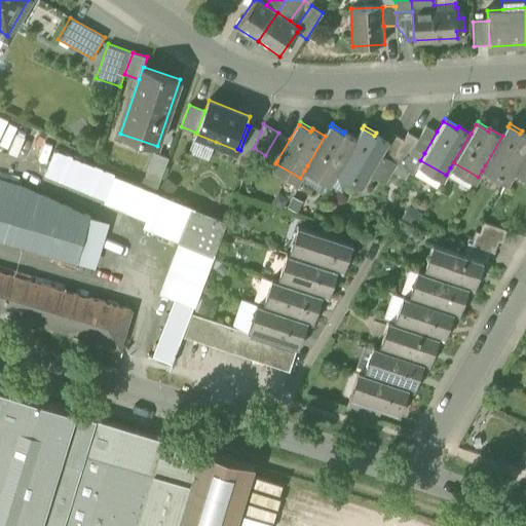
[(426,125),(418,139),(414,147),(415,147),(424,153),(437,132),(426,125)]
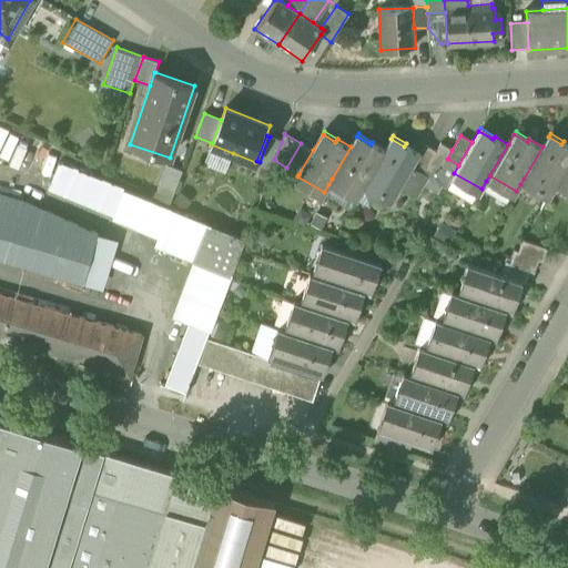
[(272,166),(274,160),(282,142),(270,137),(260,162),(272,166)]
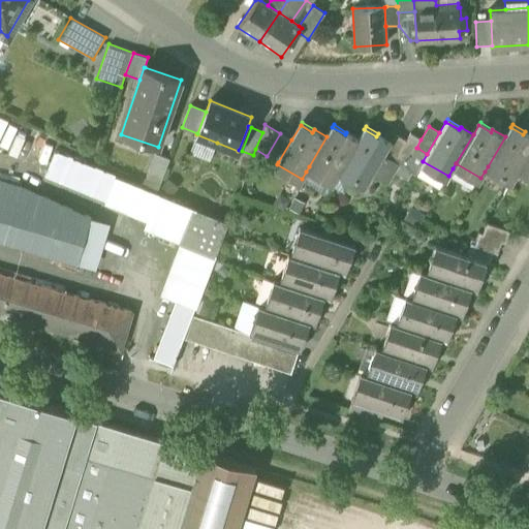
[(332,127),(327,136),(309,166),(334,181),(339,174),(341,168),(359,139),(346,132),(345,134),(332,127)]
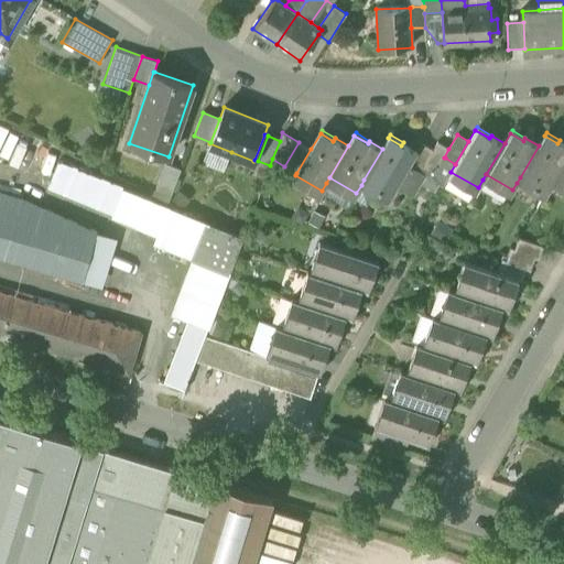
[(544,136),(539,145),(520,177),(546,193),(552,185),(554,181),(563,163),(563,142),(560,140),(557,143),(544,136)]
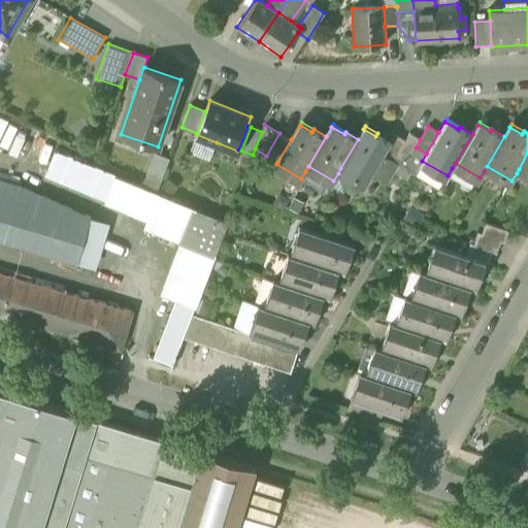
[(363,129),(358,139),(340,168),(354,175),(351,180),(363,188),(370,174),(371,173),(383,154),(390,141),(377,133),(375,136),(363,129)]
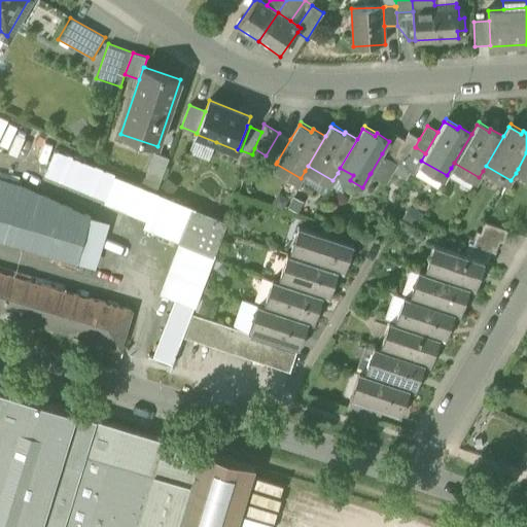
[(290,139),(279,133),(266,155),(277,162),(290,139)]
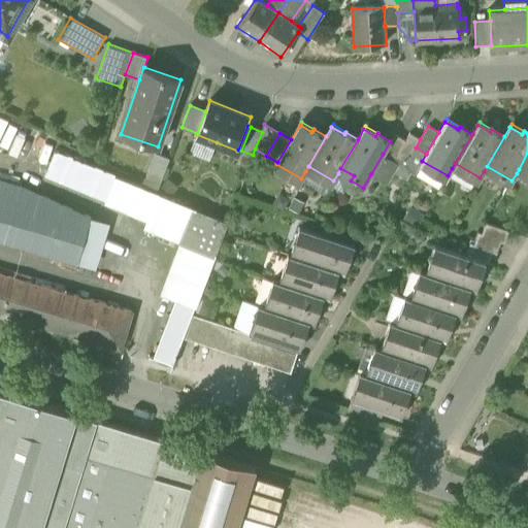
[(409,133),(405,140),(397,155),(402,158),(402,157),(408,161),(417,147),(416,147),(420,139),(409,133)]
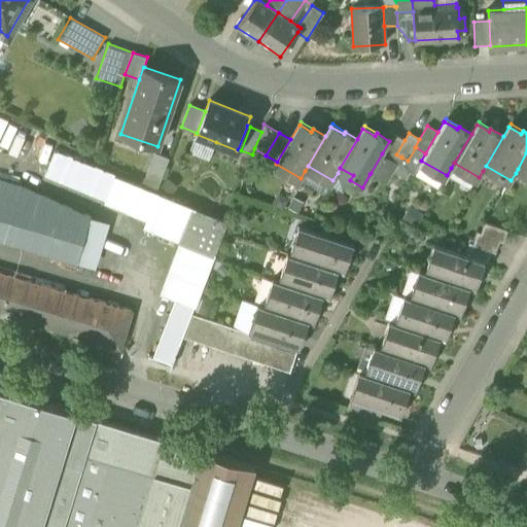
[(210,156),(216,142),(196,134),(190,149),(191,152),(207,159),(210,156)]
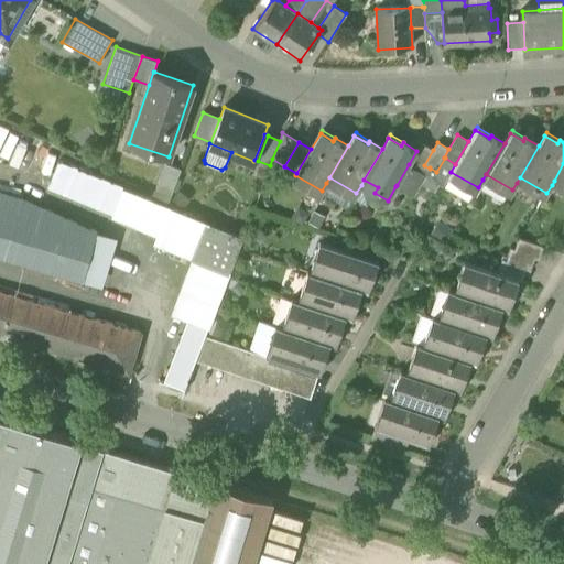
[(422,181),(430,169),(424,165),(433,150),(421,143),(416,151),(409,164),(422,172),(418,179),(422,181)]
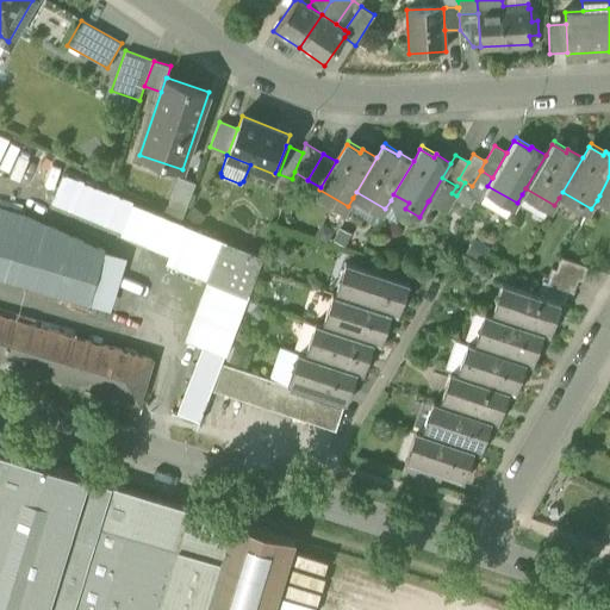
[(465,182),(456,195),(455,199),(474,210),(485,191),(487,186),(492,178),(481,170),(472,186),(465,181),(465,182)]
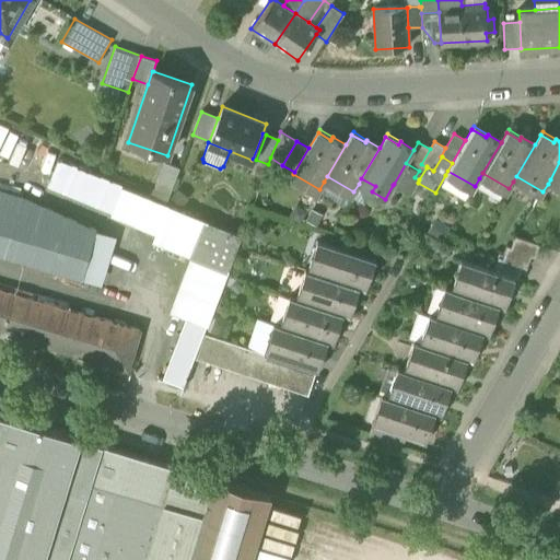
[(114,214),(125,187),(58,160),(47,186),(114,214)]
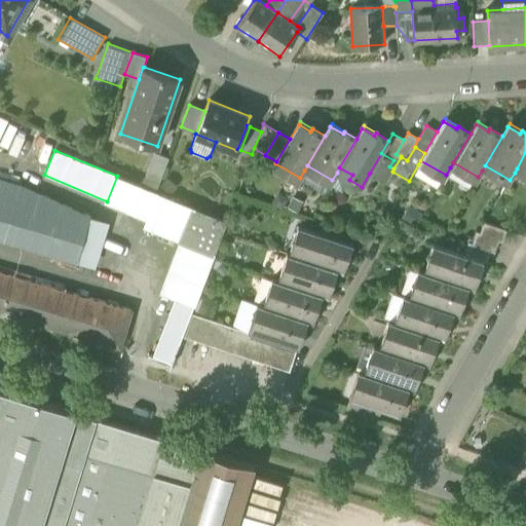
[(146,176),(160,181),(168,157),(155,152),(146,176)]
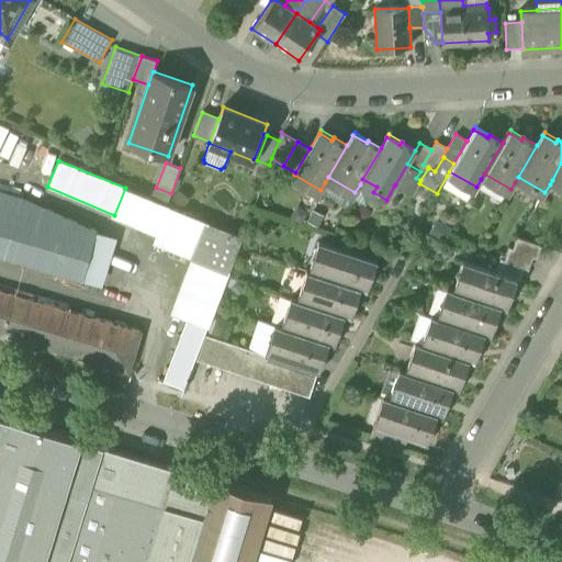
[(561,163),(552,180),(561,186),(561,163)]
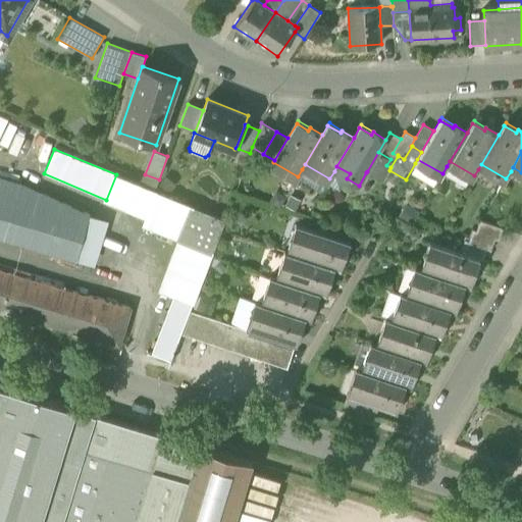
[(390,159),(378,152),(367,171),(376,176),(380,175),(386,165),(390,159)]
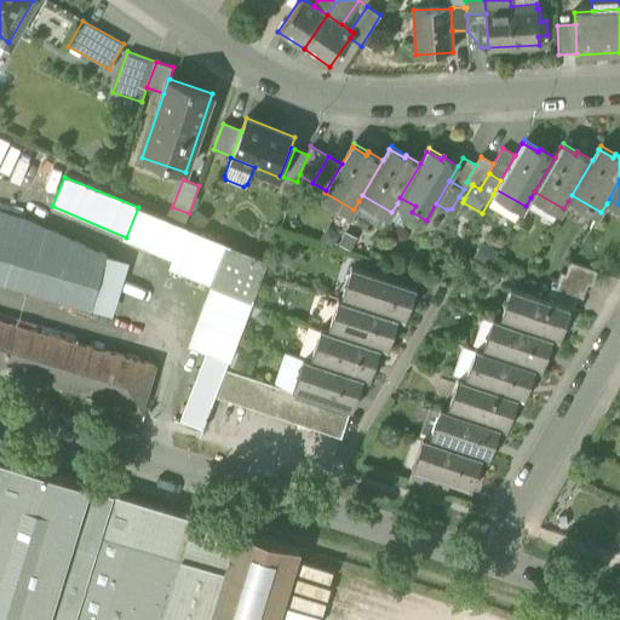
[(523,212),(526,206),(495,189),(493,194),(523,212)]
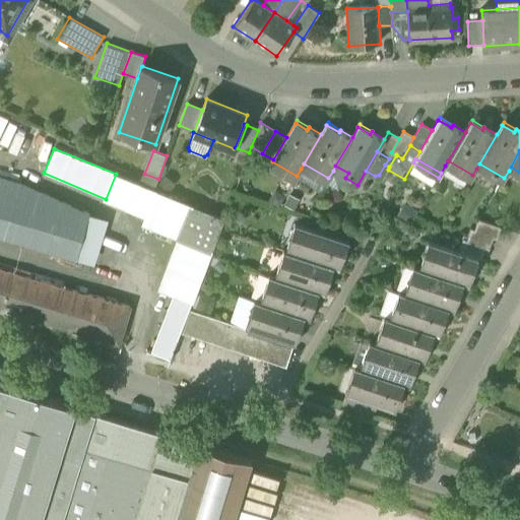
[(470,180),(472,175),(448,160),(445,166),(470,180)]
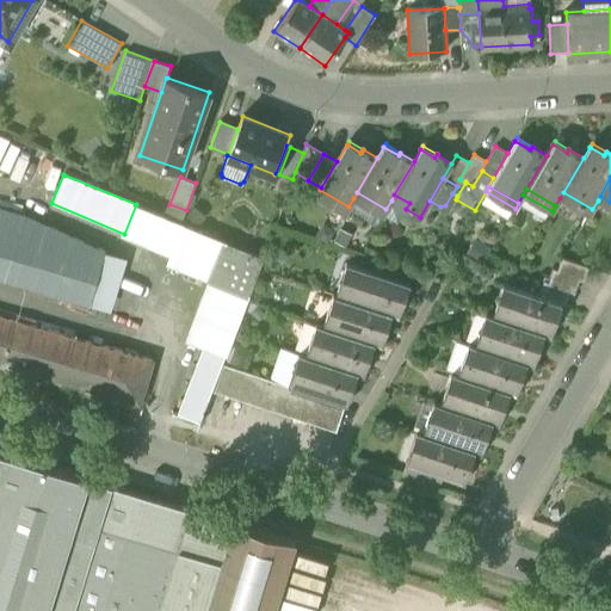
[(347,208),(349,207),(320,190),(318,195),(346,211),(347,208)]
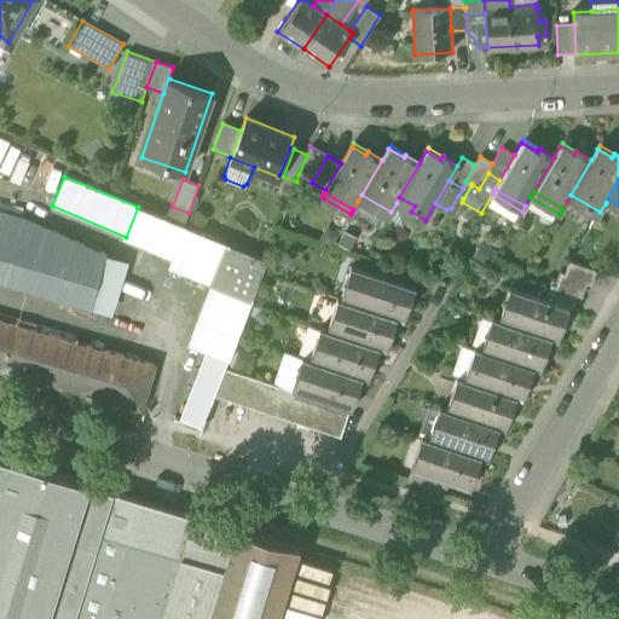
[(387,218),(391,212),(362,195),(358,201),(387,218)]
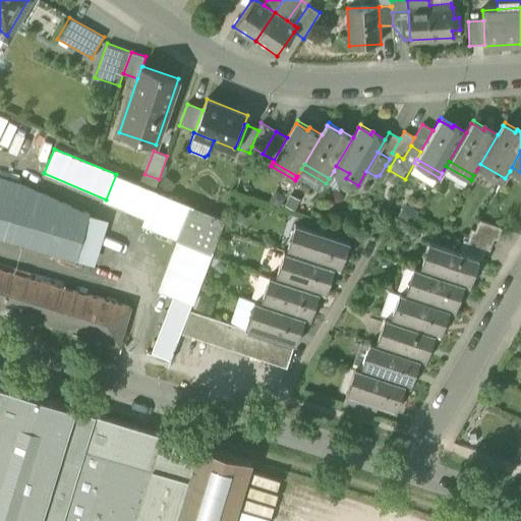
[(502,183),(505,178),(480,164),(477,169),(502,183)]
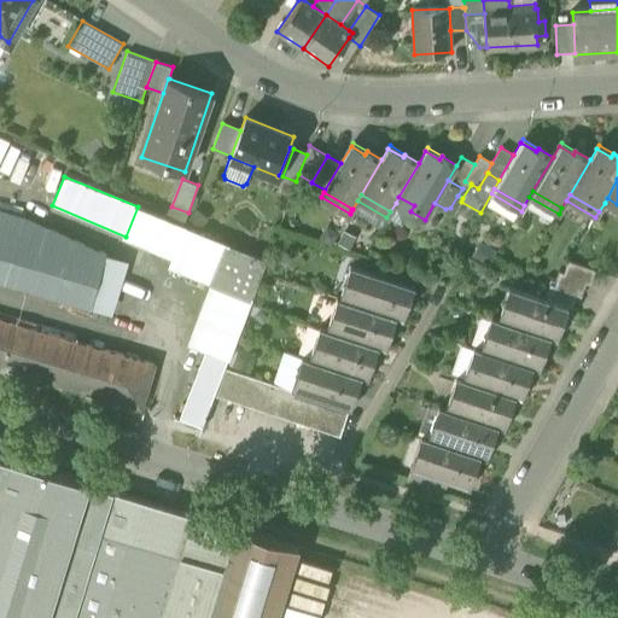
[(453,216),(461,202),(462,198),(458,196),(450,208),(445,209),(435,203),(433,204),(453,216)]
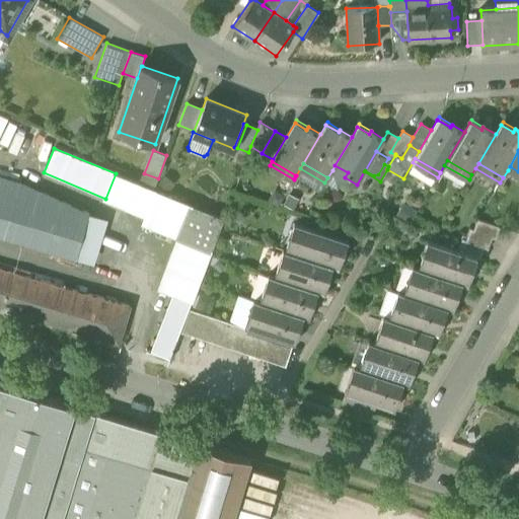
[(332,170),(345,177),(348,172),(335,165),(332,170)]
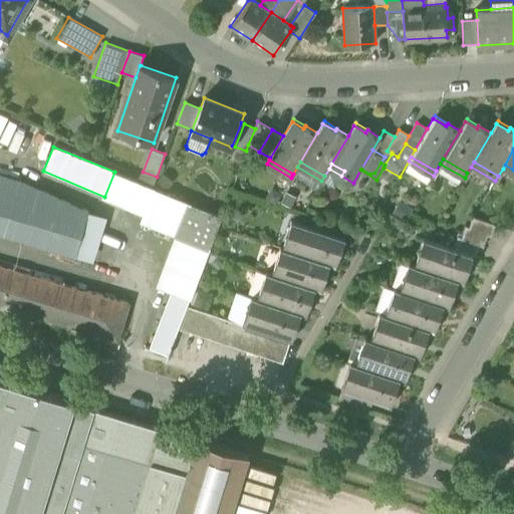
[(513,175),(513,170),(505,165),(503,169),(513,175)]
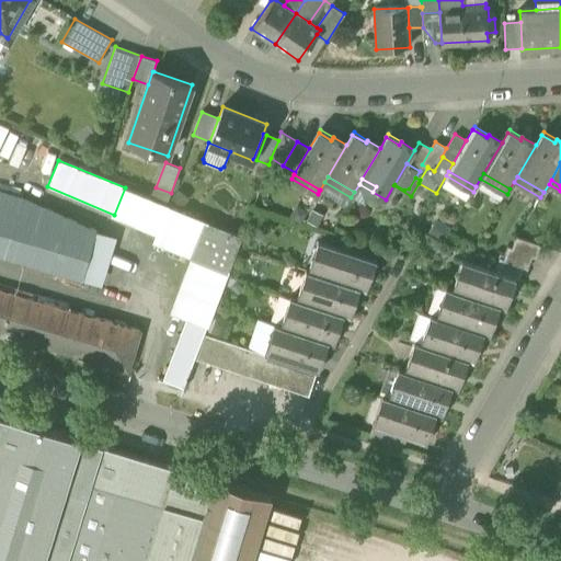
[(346,206),(351,197),(324,182),(320,190),(319,191),(346,206)]
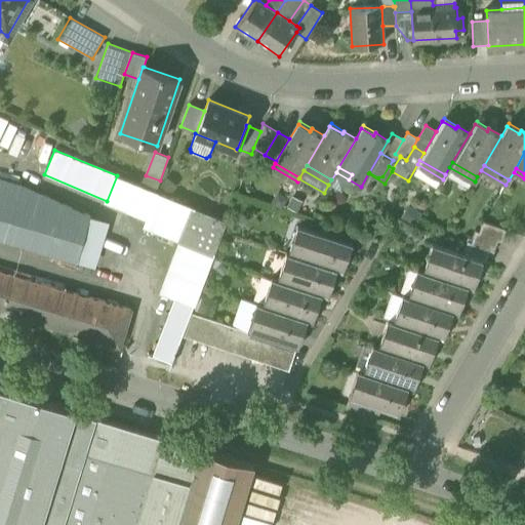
[(331,179),(328,185),(340,192),(349,179),(336,172),(331,179)]
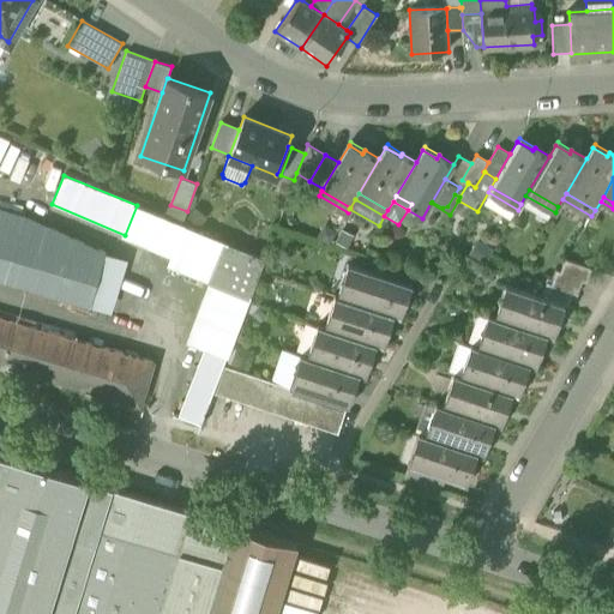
[(125,235),(150,245),(162,215),(137,205),(125,235)]
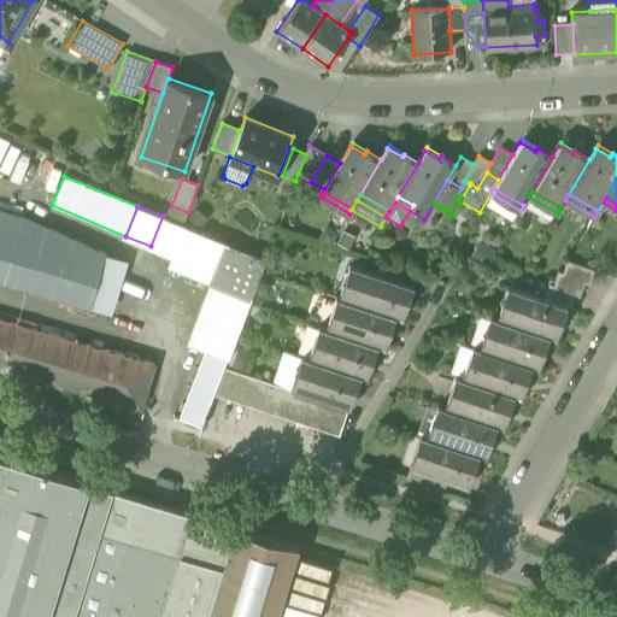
[(0,280),(5,282),(23,218),(9,215),(0,211),(0,280)]
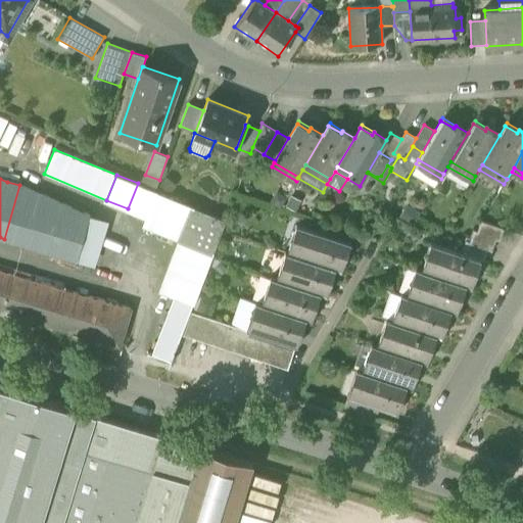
[(156,191),(138,183),(128,208),(147,217),(156,191)]
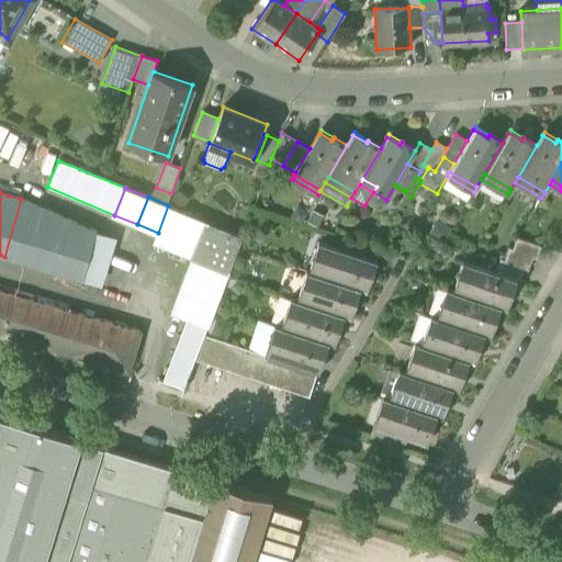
[(97,232),(21,199),(4,257),(82,279),(97,232)]
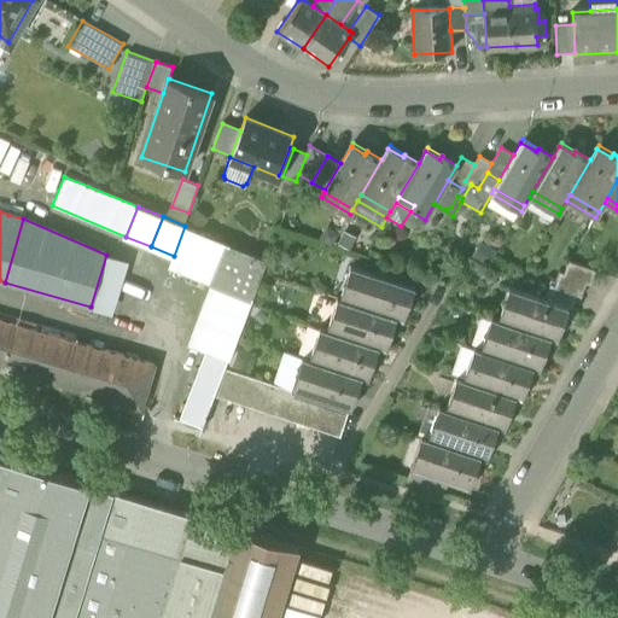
[(229,244),(185,226),(174,256),(170,266),(214,283),(215,284),(229,244)]
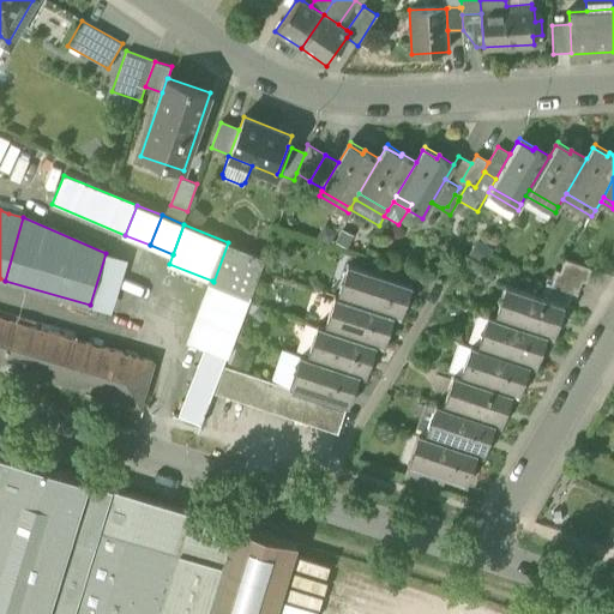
[(494,248),(477,239),(469,254),(486,264),(494,248)]
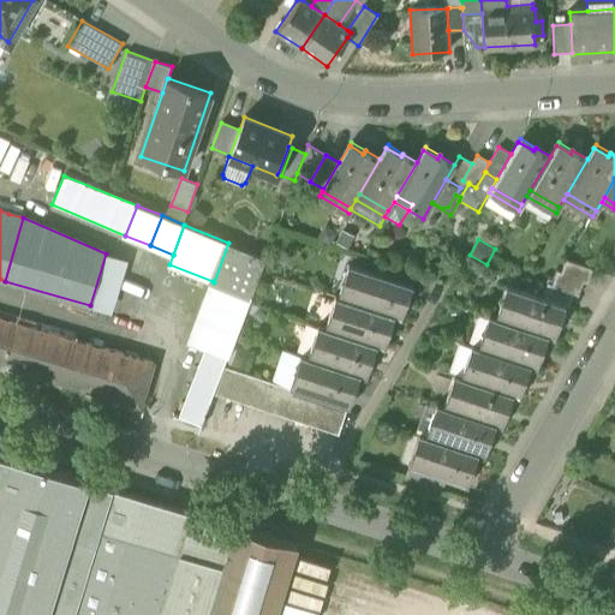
[(264,258),(228,243),(214,282),(213,281),(190,341),(204,347),(228,356),(248,303),(264,258)]
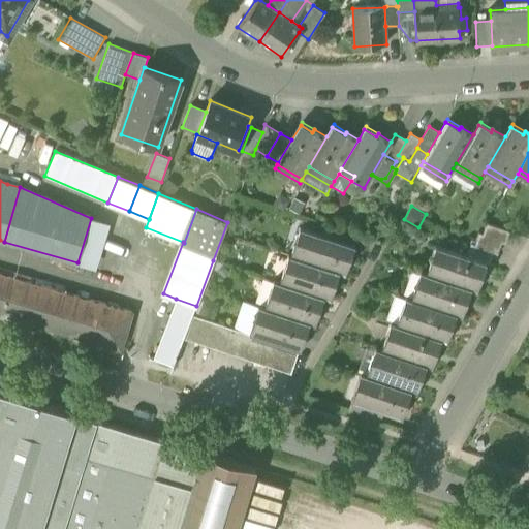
[(110,224),(91,218),(78,262),(97,268),(110,224)]
